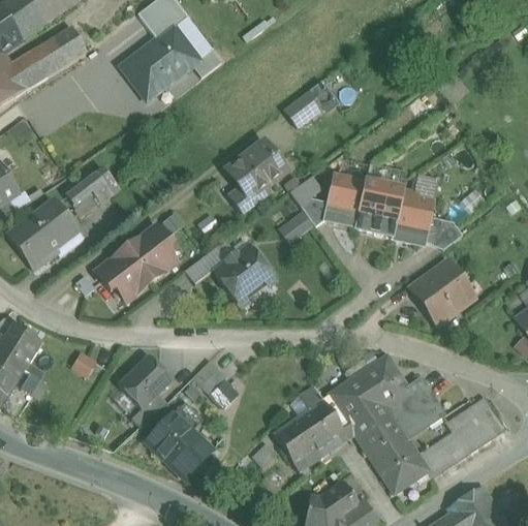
[(6,0),(0,4),(0,40),(6,51),(11,48),(80,0),(6,0)]
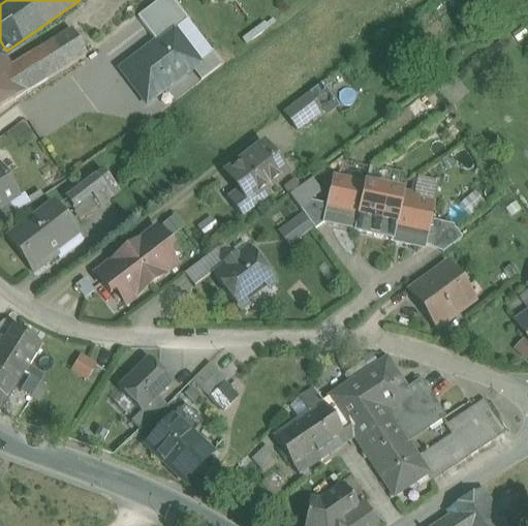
[(160,0),(138,17),(158,40),(174,27),(176,28),(188,19),(173,0),(160,0)]
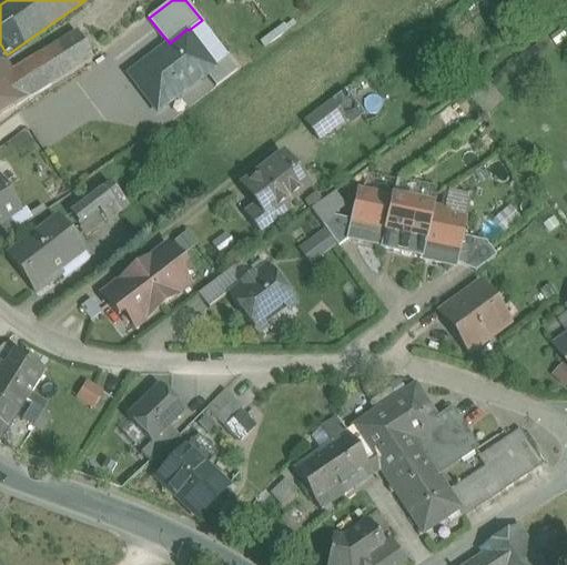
[(78,29),(13,69),(29,94),(93,56),(78,29)]
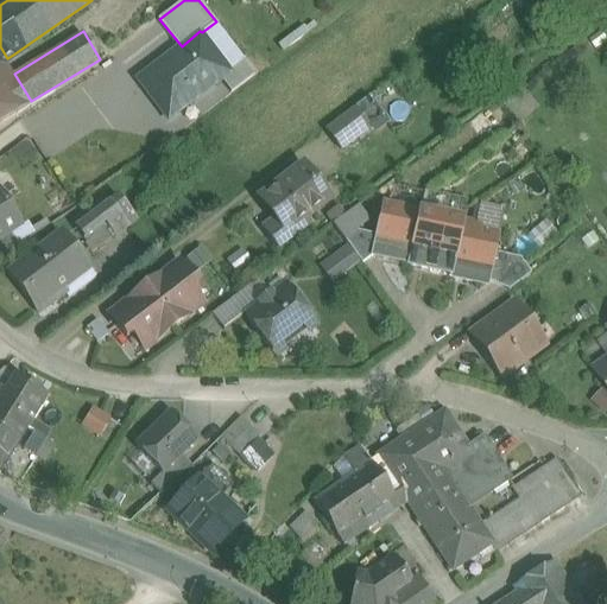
[(182,46),(139,77),(170,116),(222,77),(231,70),(202,32),(200,31),(182,46)]
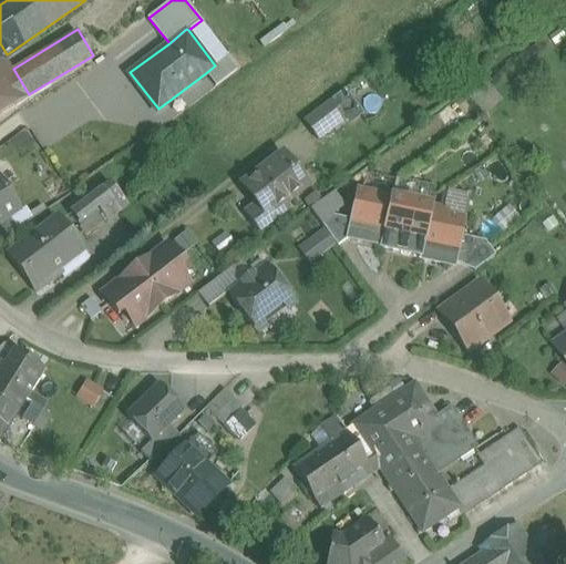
[(0,43),(0,112),(29,94),(13,69),(8,60),(16,55),(12,51),(7,54),(0,43)]
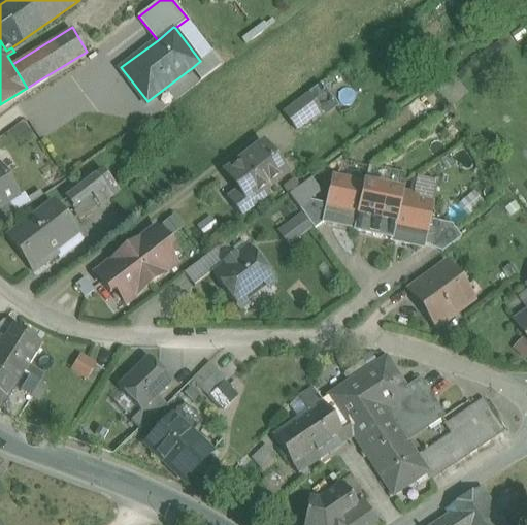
[(200,61),(193,67),(202,78),(222,63),(211,51),(200,61)]
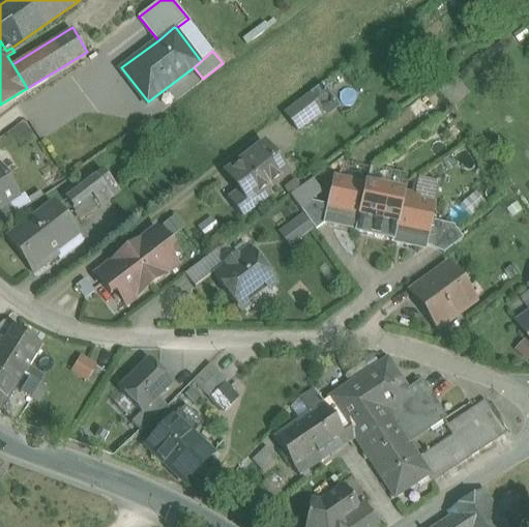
[(311,92),(286,111),(298,127),(323,109),(311,92)]
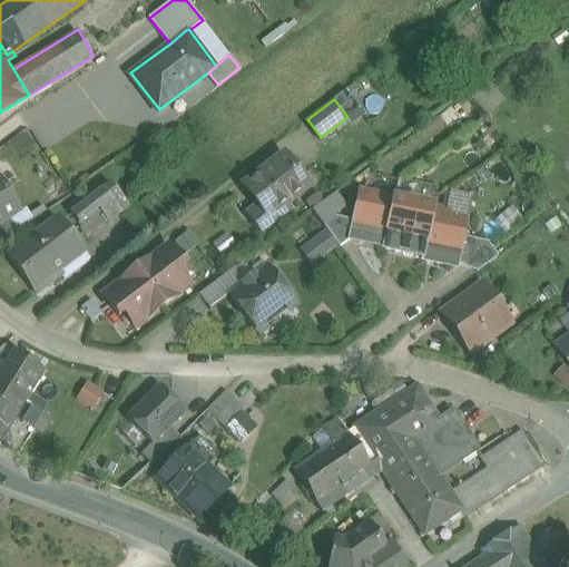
[(46,149),(1,177),(21,209),(19,211),(23,217),(70,187),(46,149)]
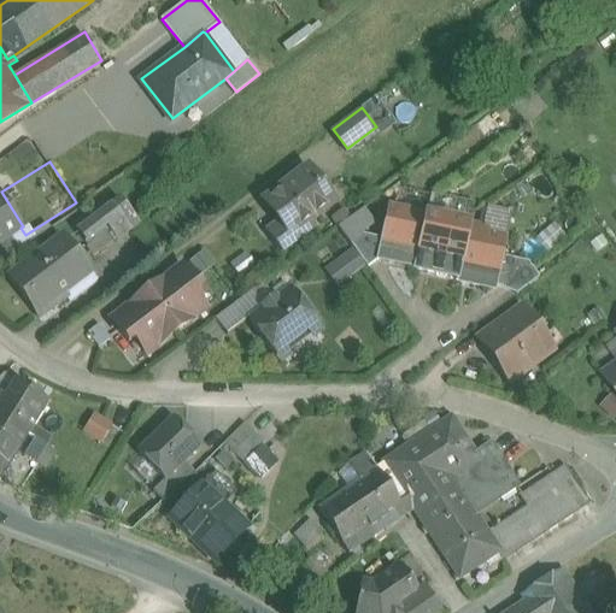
[(308,170),(269,199),(282,217),(268,228),(283,249),(315,225),(310,217),(332,201),(308,170)]
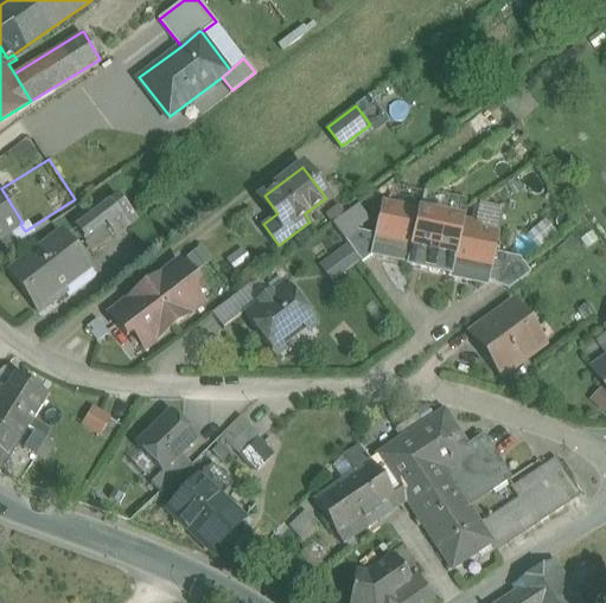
[(0,187),(0,236),(11,230),(20,224),(23,223),(1,188),(0,187)]
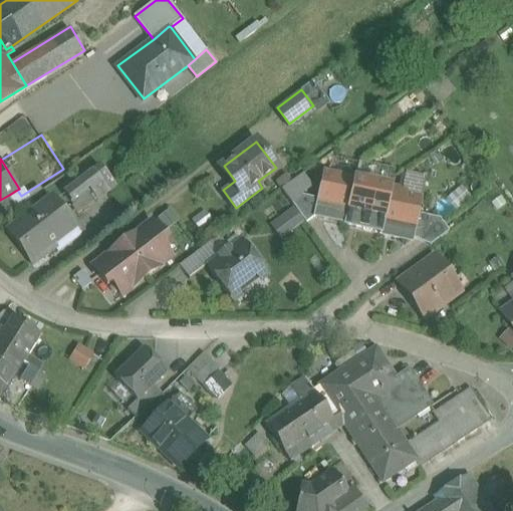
[(94,169),(65,191),(73,202),(90,188),(97,197),(108,188),(94,169)]
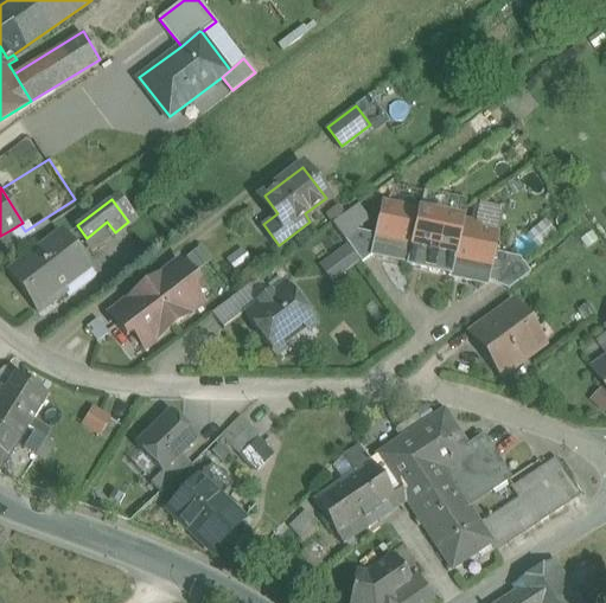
[(421,209),(383,201),(377,233),(372,252),(374,252),(409,260),(410,260),(421,209)]
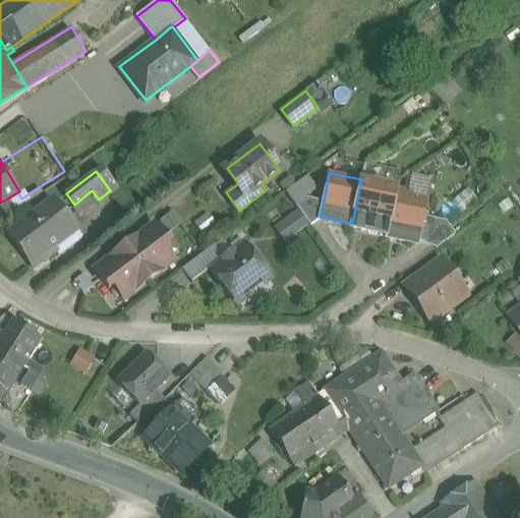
[(374,182),(361,179),(352,223),(351,223),(350,225),(386,232),(387,233),(397,187),(382,184),(379,179),(374,182)]
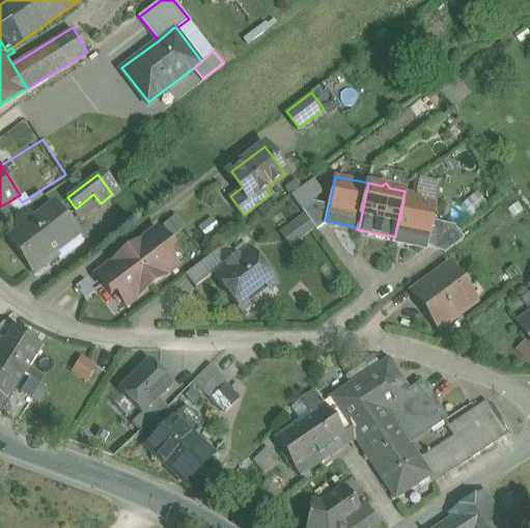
[(421,194),(405,191),(394,238),(393,237),(393,240),(426,247),(433,219),(436,202),(420,199),(421,194)]
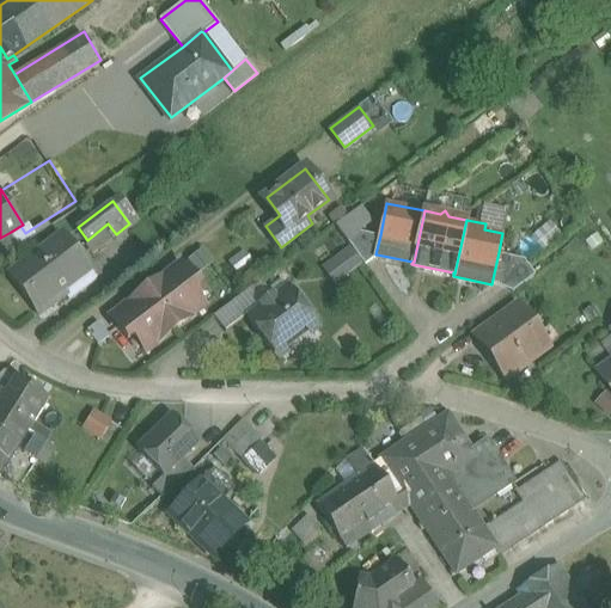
[(380,235),(360,229),(348,239),(365,263),(377,255),(376,255),(380,235)]
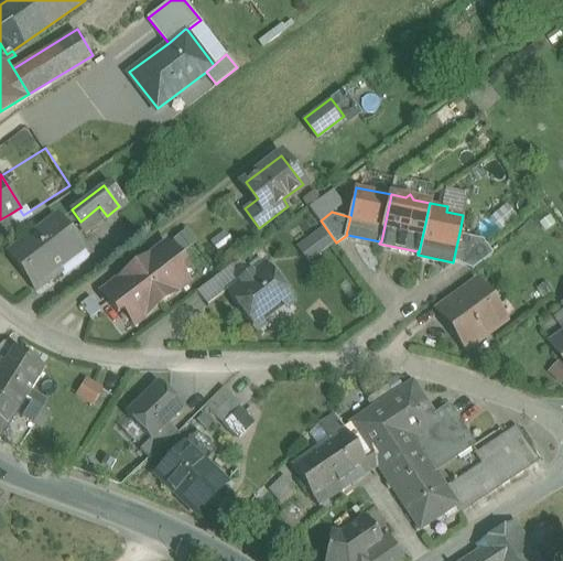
[(10,214),(0,219),(0,235),(17,225),(10,214)]
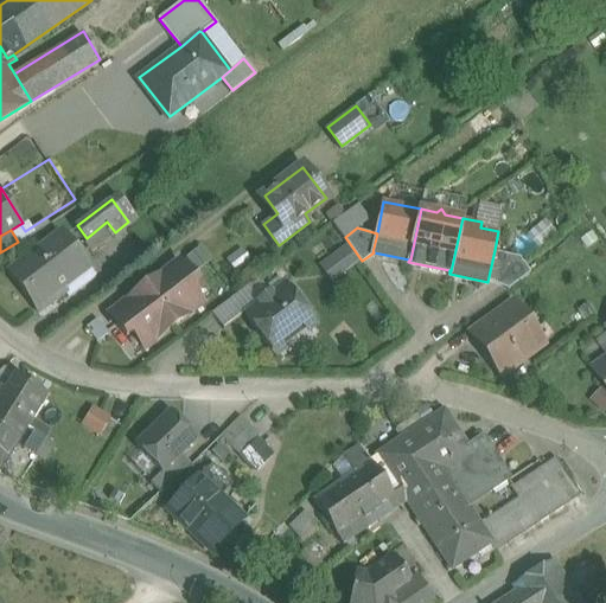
[(63,230),(10,270),(40,309),(65,290),(69,294),(96,274),(63,230)]
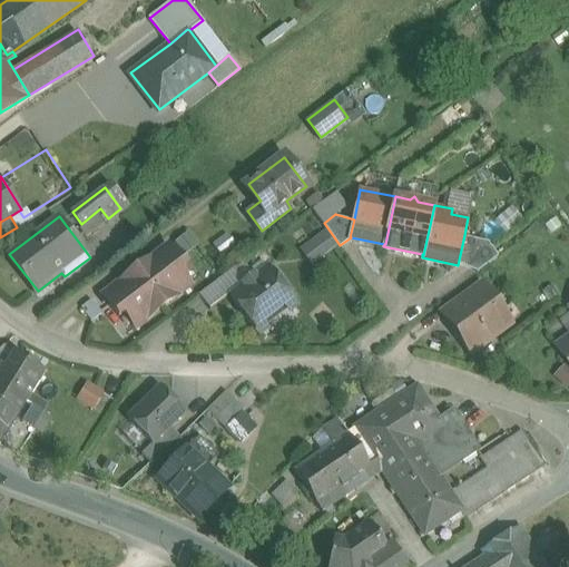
[(489,241),(464,235),(459,262),(468,266),(489,241)]
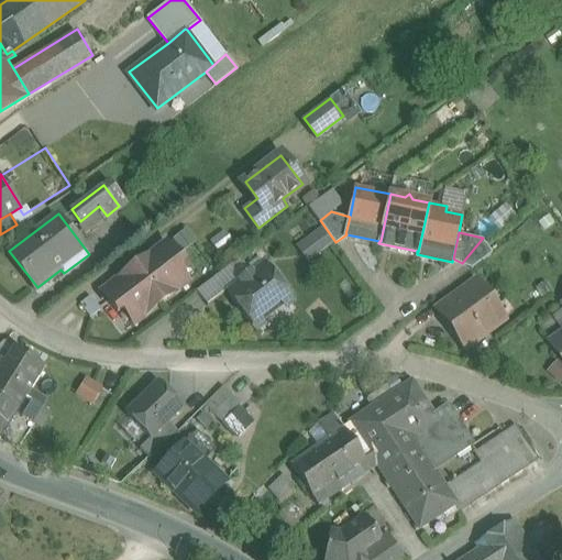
[(313,234),(299,244),(309,257),(323,248),(313,234)]
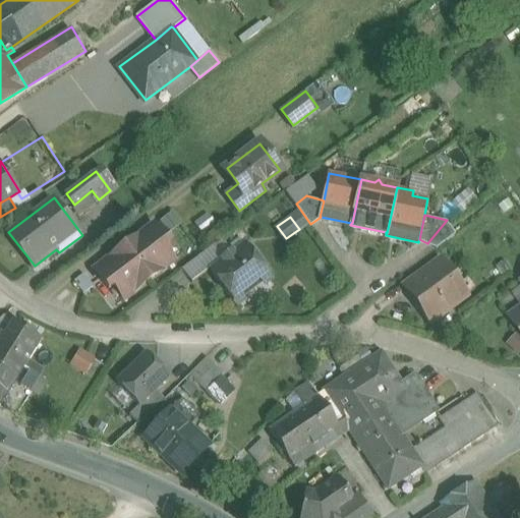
[(447,220),(427,243),(437,247),(456,233),(447,220)]
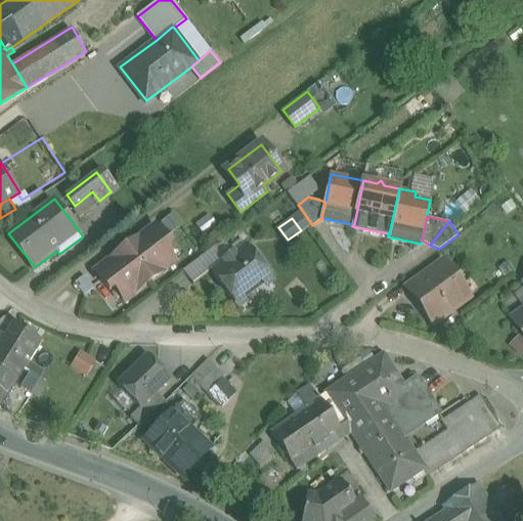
[(158,227),(142,239),(139,235),(126,246),(150,278),(175,260),(165,247),(170,243),(158,227)]
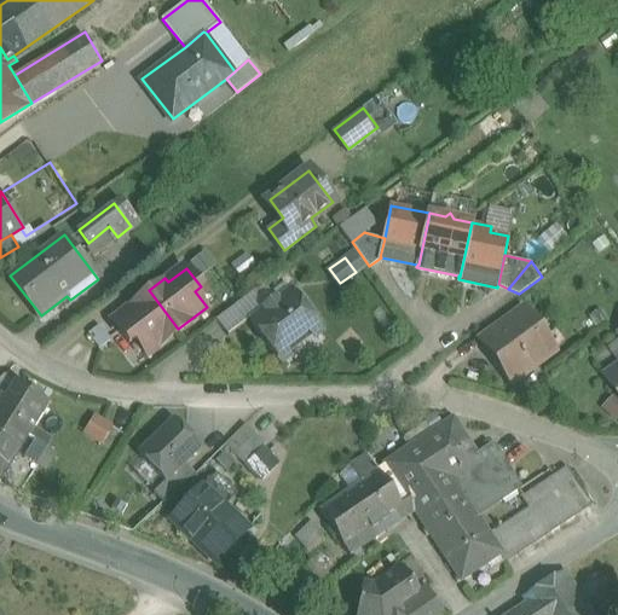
[(178,329),(149,290),(132,302),(136,307),(116,321),(131,340),(137,335),(149,350),(178,329)]
